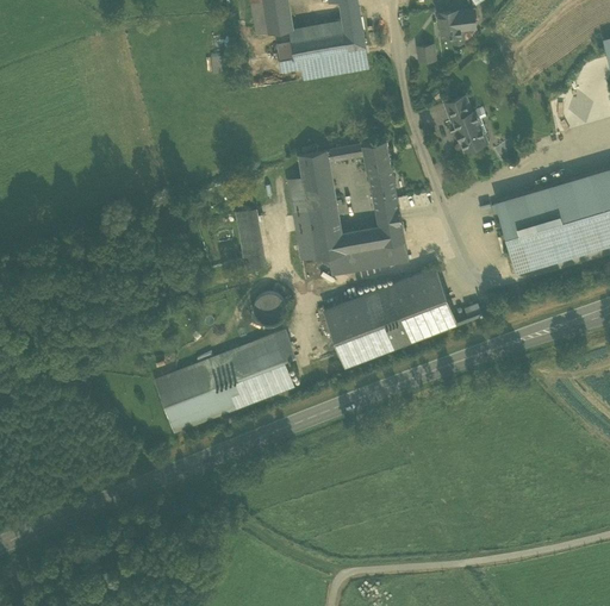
[(250,0),(257,37),(269,36),(262,0),(250,0)]
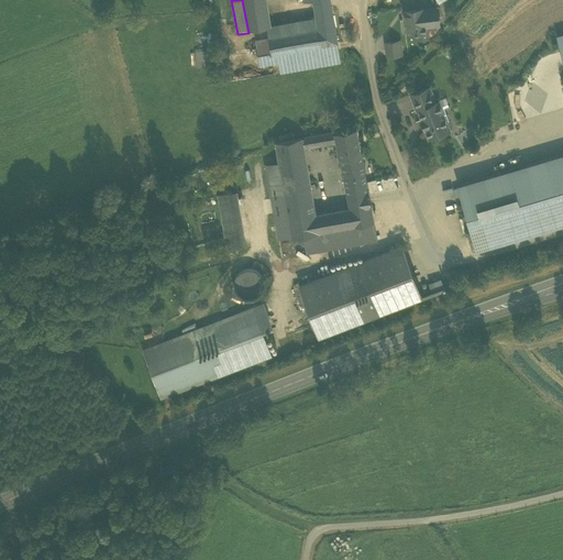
[(242,0),(249,33),(266,31),(271,30),(265,0),(242,0)]
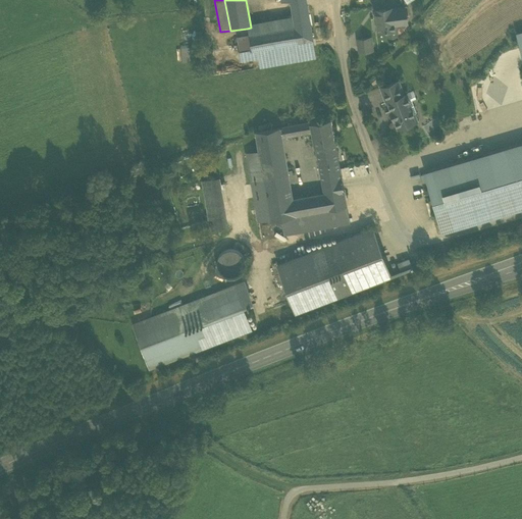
[(291,4),(292,12),(307,9),(306,1),(291,4)]
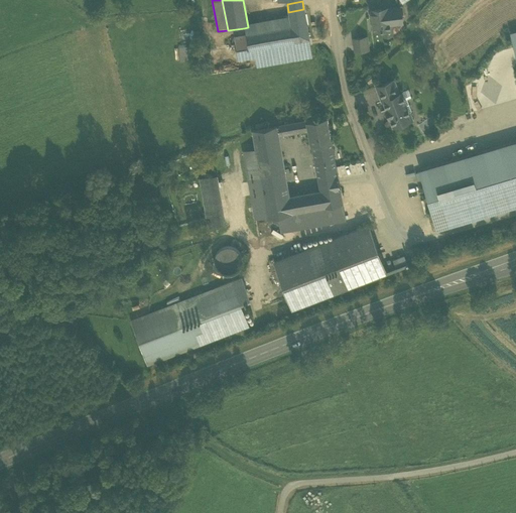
[(288,12),(290,20),(291,28),(246,37),(234,39),(238,62),(256,59),(258,70),(311,59),(308,41),(309,41),(303,9),(288,12)]
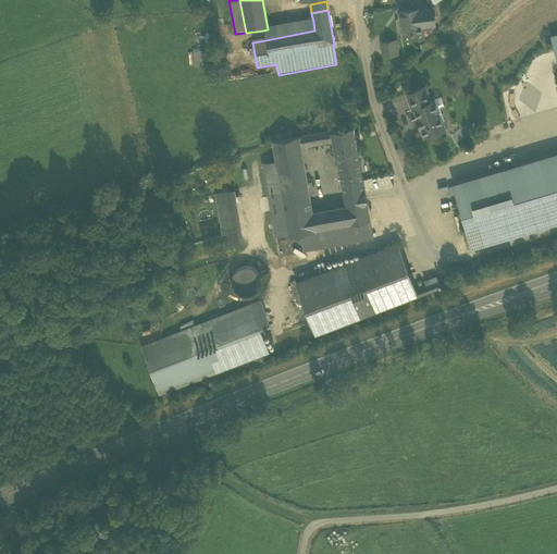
[(412,35),(413,41),(424,40),(423,28),(434,26),(432,11),(418,12),(418,11),(401,13),(404,36),(412,35)]
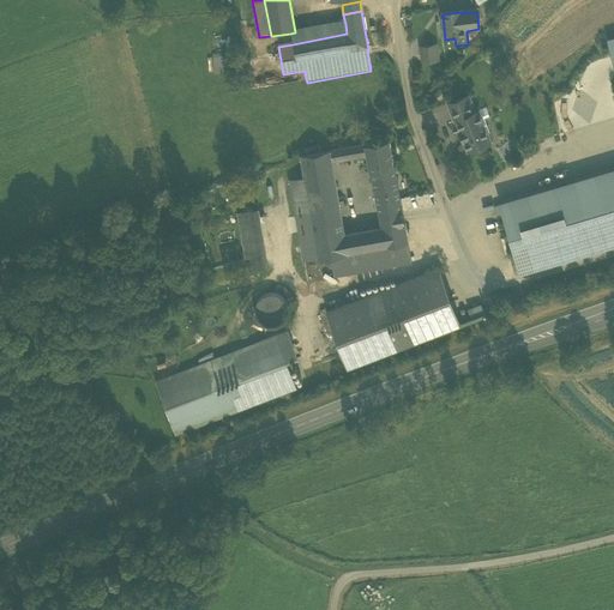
[(290,34),(293,44),(347,34),(345,24),(295,32),(290,34)]
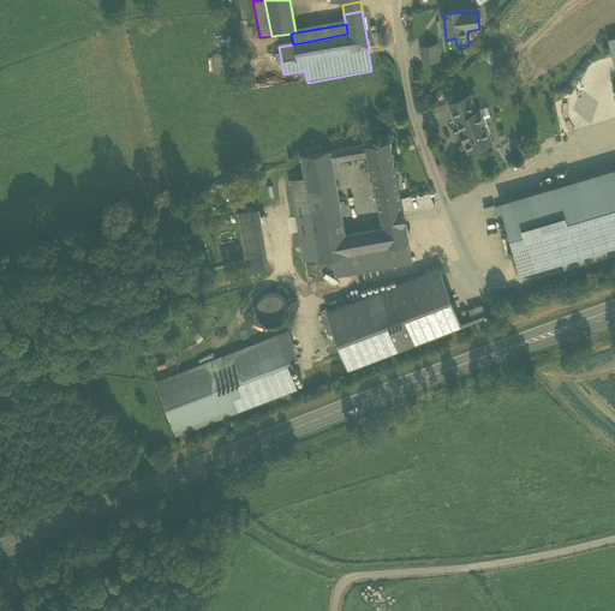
[(422,49),(424,64),(439,63),(436,48),(422,49)]
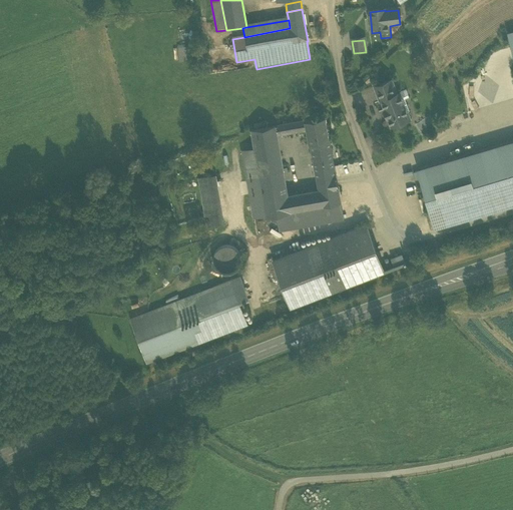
[(177,51),(179,64),(200,61),(198,48),(177,51)]
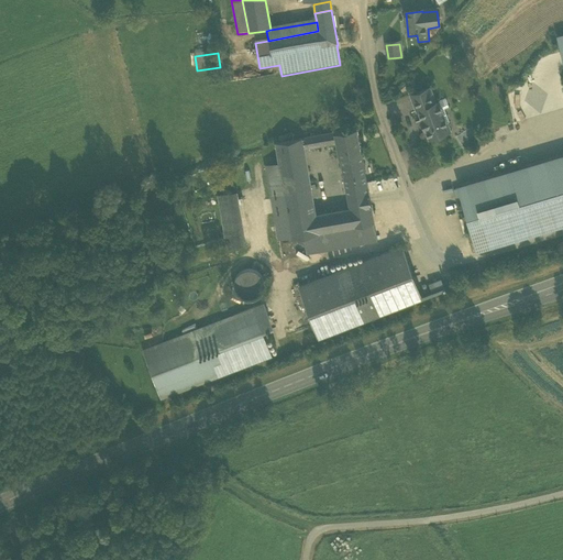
[(410,97),(416,112),(418,111),(435,105),(430,89),(410,97)]
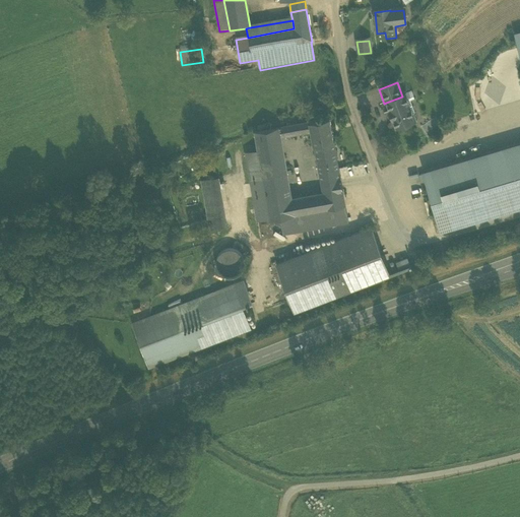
[(405,93),(405,95),(407,101),(409,100),(410,102),(414,100),(411,91),(405,93)]
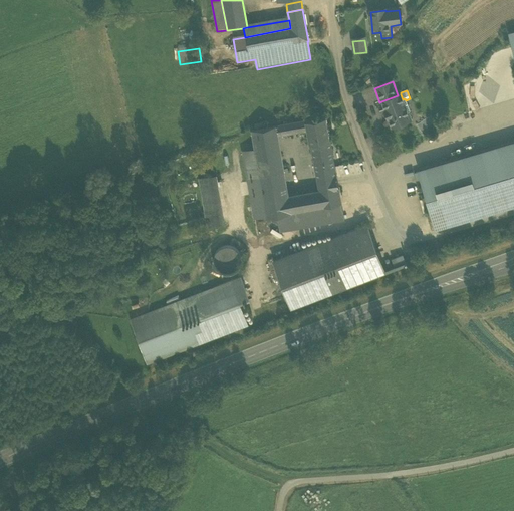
[(389,119),(392,128),(411,120),(408,113),(410,112),(408,105),(406,100),(405,98),(403,99),(401,94),(398,95),(381,101),(386,110),(384,111),(388,119),(389,119)]
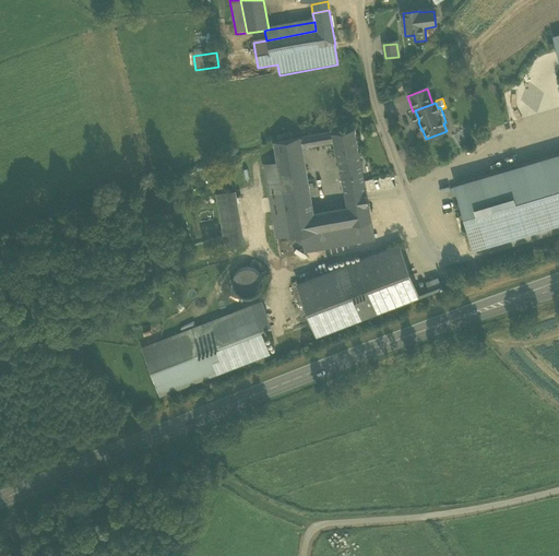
[(354,129),(332,133),(334,144),(336,160),(358,155),(354,129)]
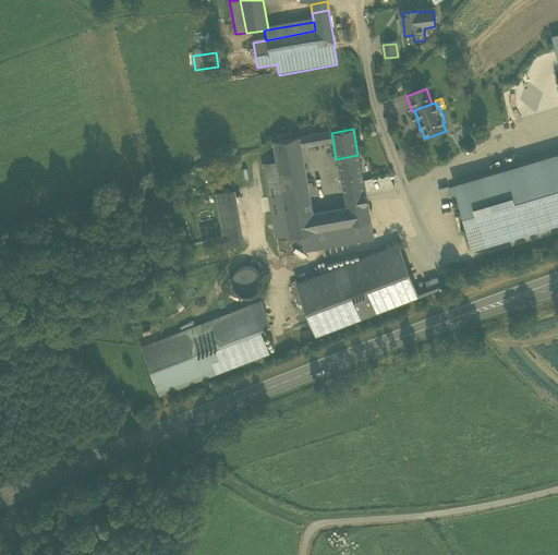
[(302,151),(334,144),(331,133),(300,139),(302,151)]
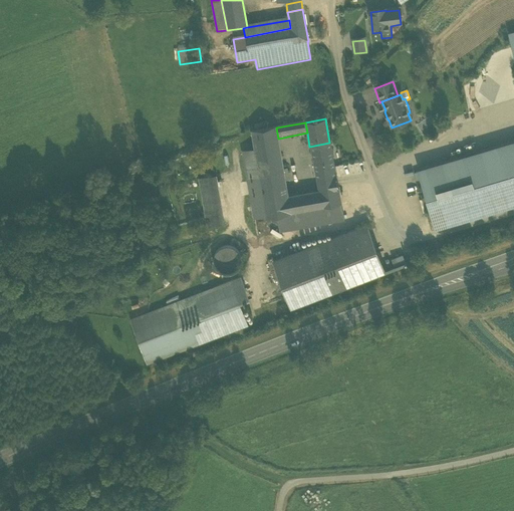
[(251,133),(255,153),(260,183),(248,185),(254,221),(276,217),(280,234),(344,222),(338,190),(319,193),(288,198),(278,139),(276,128),(251,133)]
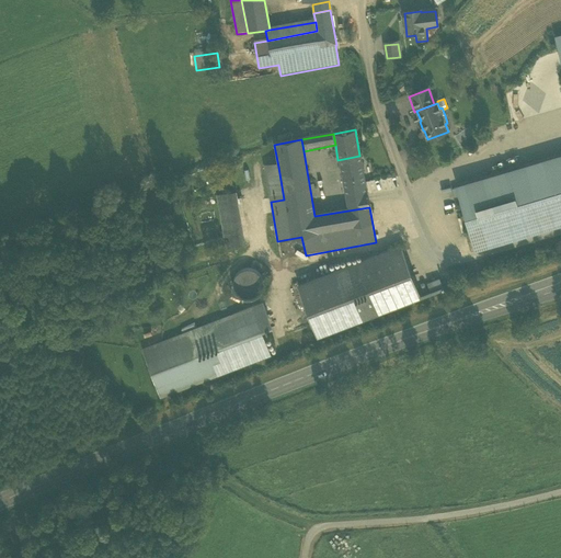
[(338,160),(346,201),(368,196),(367,196),(359,156),(338,160)]
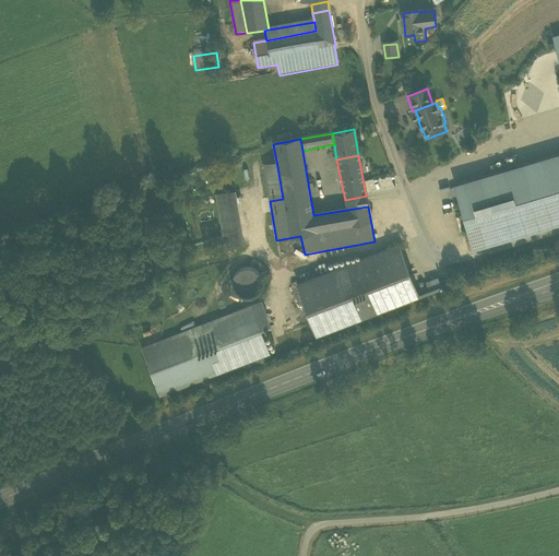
[(558,155),(455,186),(474,250),(558,225),(558,155)]
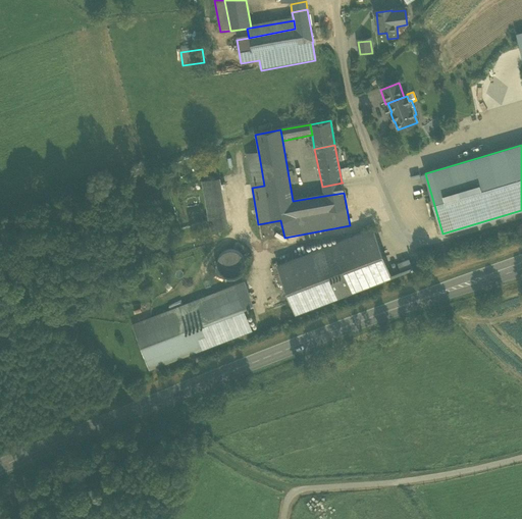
[(247,157),(252,188),(264,186),(259,155),(247,157)]
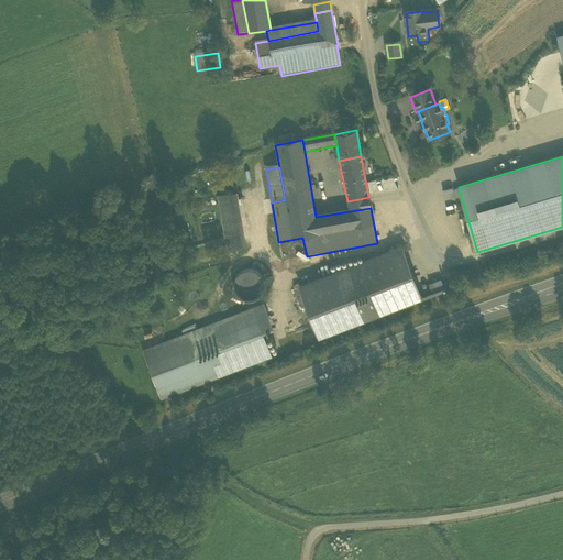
[(463,177),(465,185),(483,179),(481,172),(463,177)]
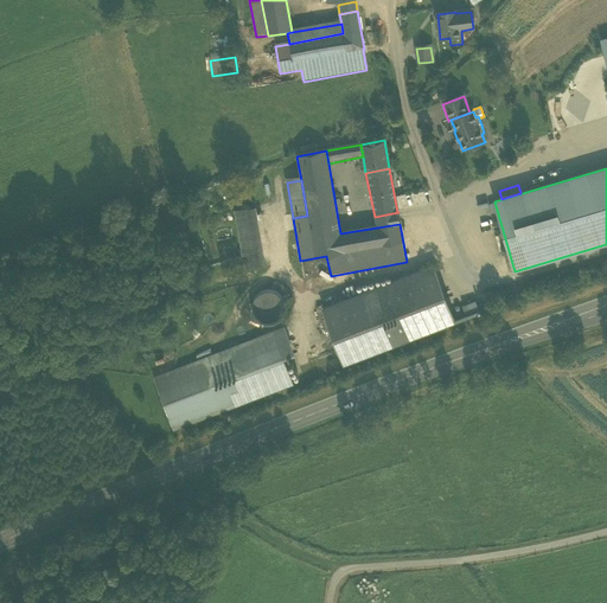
[(235,212),(246,270),(266,267),(256,209),(235,212)]
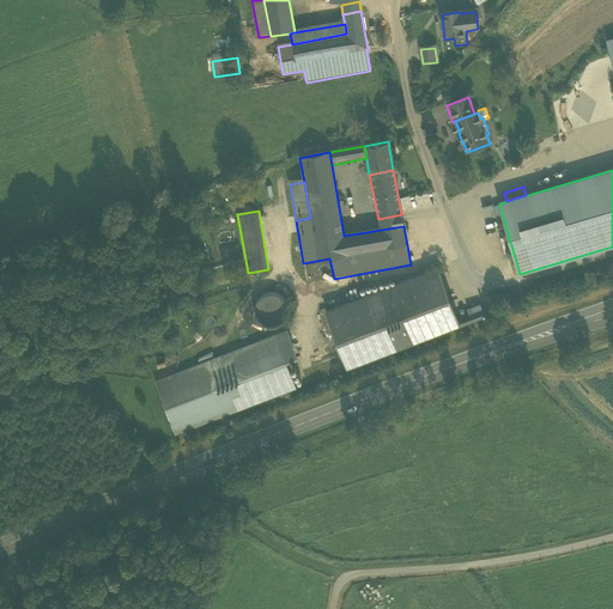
[(378,219),(381,230),(404,226),(404,225),(401,215),(402,215),(402,214),(378,219)]
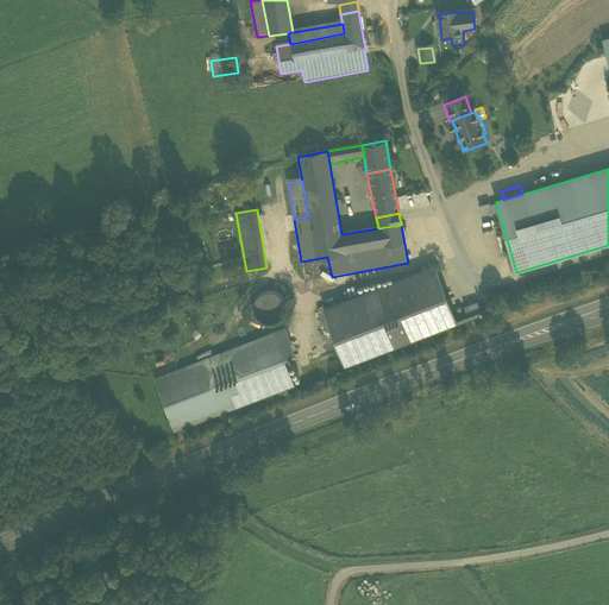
[(324,312),(345,367),(456,325),(435,270),(353,301),(324,312)]
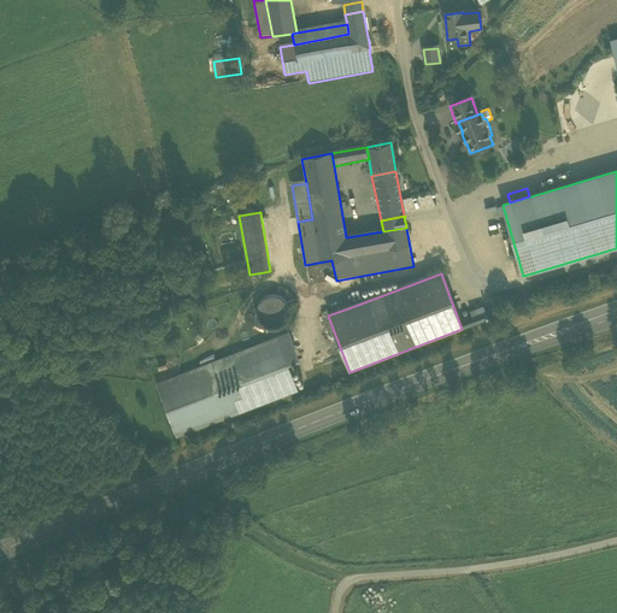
[(324,306),(328,316),(358,305),(353,295),(324,306)]
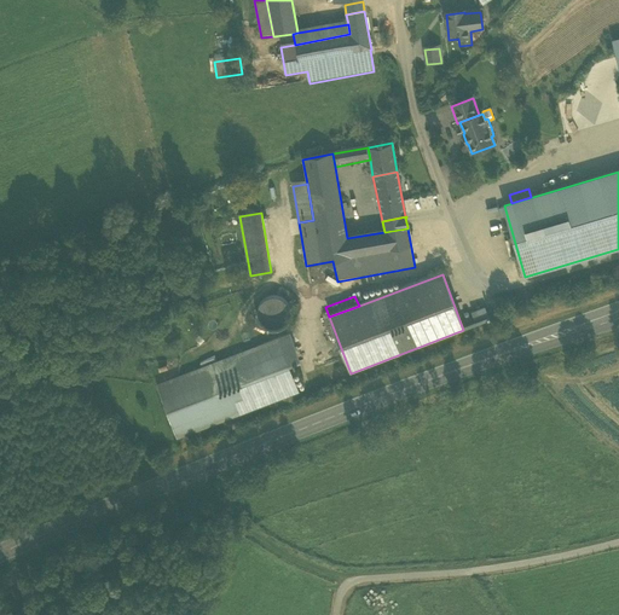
[(265,331),(271,334),(278,334),(284,331),(289,326),(291,320),(291,314),(289,308),(285,302),(279,300),(273,299),(267,300),(261,303),(258,309),(256,315),(256,321),(260,328),(265,331)]
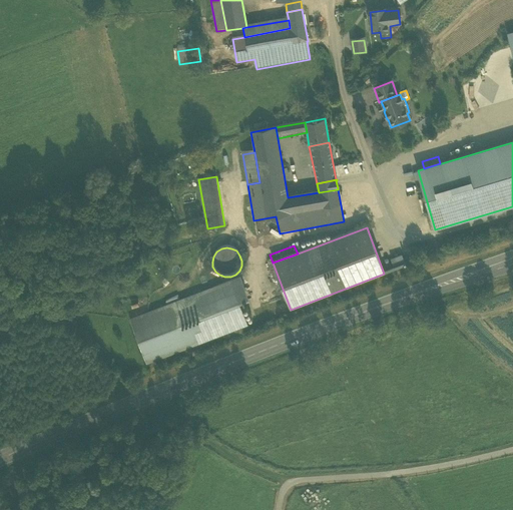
[(391,261),(395,271),(405,266),(405,265),(406,265),(406,263),(404,264),(402,257),(391,261)]
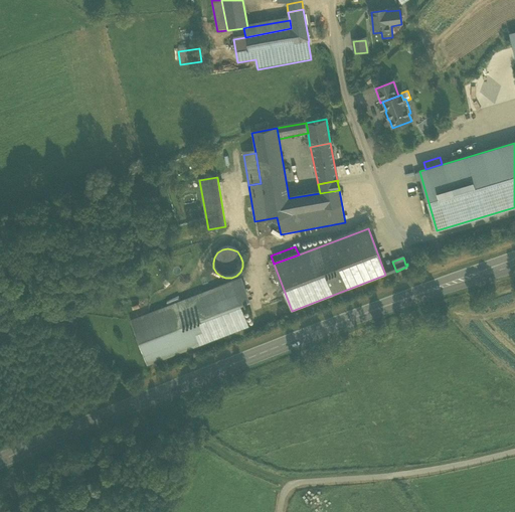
[(131,323),(147,366),(248,328),(240,306),(234,292),(244,288),(241,280),(216,290),(131,323)]
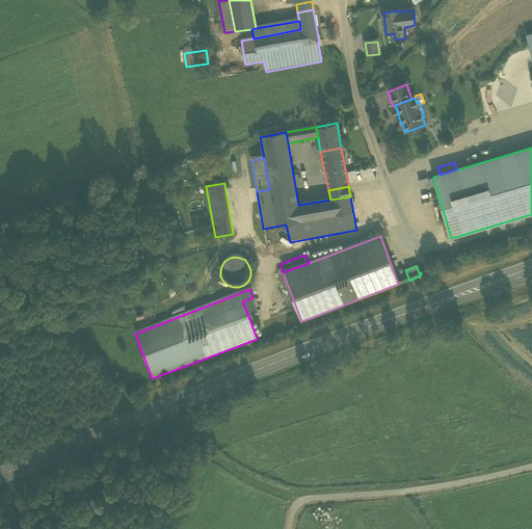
[(242,301),(248,316),(259,313),(253,297),(242,301)]
